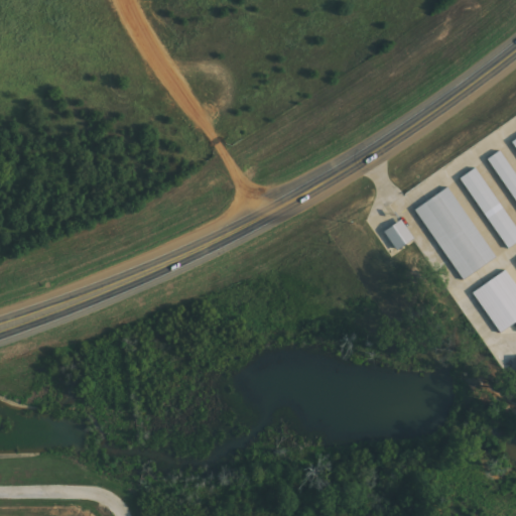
[(490,158),(515,200),(515,170),(503,150),(490,158)]
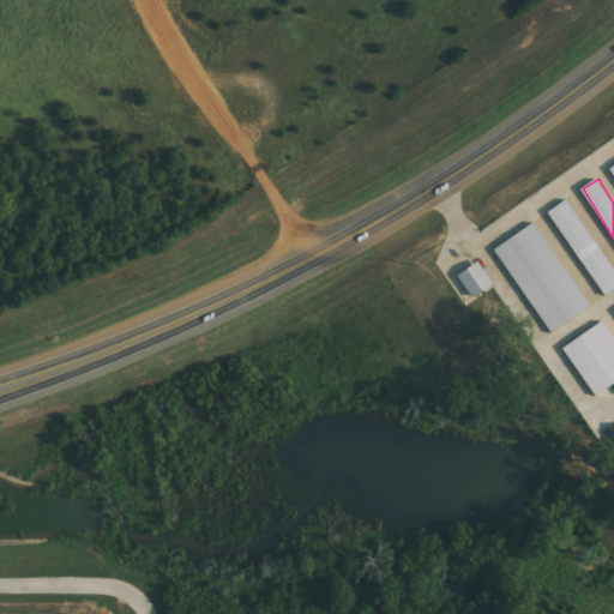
[(607,296),(613,292),(613,266),(569,200),(551,212),(607,296)]
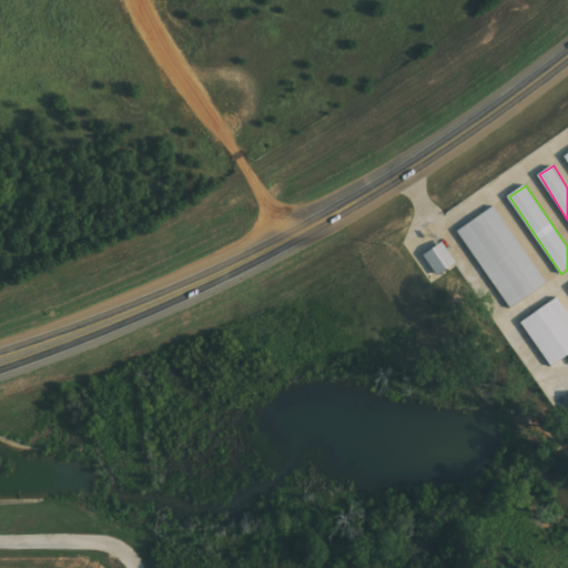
[(548,286),(498,206),(460,230),(510,310),(548,286)]
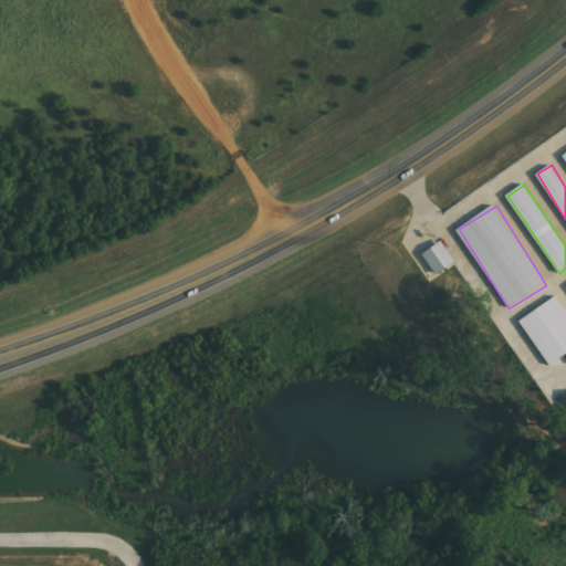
[(425,253),(436,275),(457,265),(446,242),(425,253)]
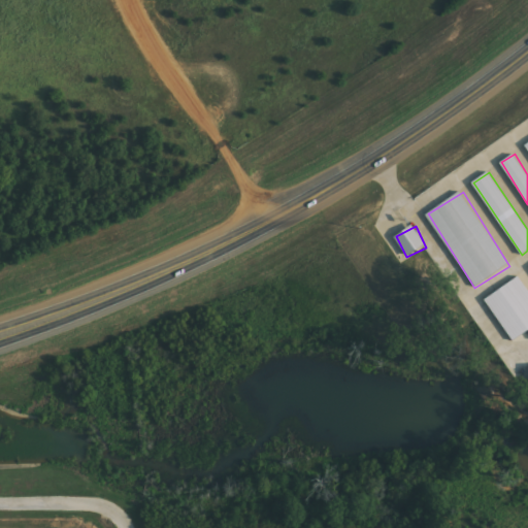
[(527,289),(520,277),(486,299),(514,342),(527,332),(527,289)]
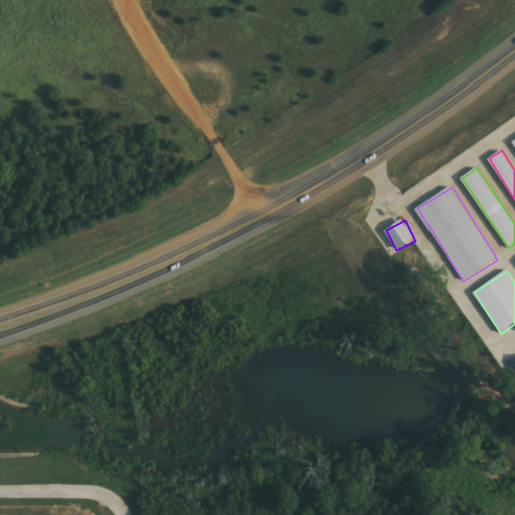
All buildings are outlined.
